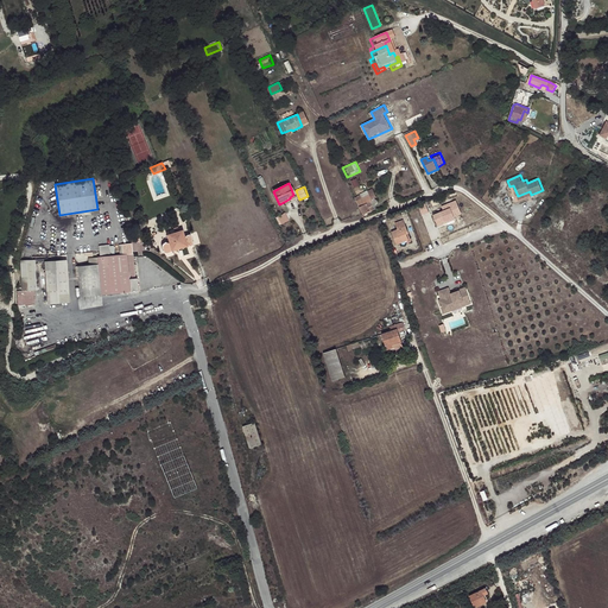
[(360,195),(355,198),(363,216),(374,210),(372,207),(374,206),(375,202),(374,198),(377,197),(374,192),(373,194),(369,195),(368,191),(360,195)]
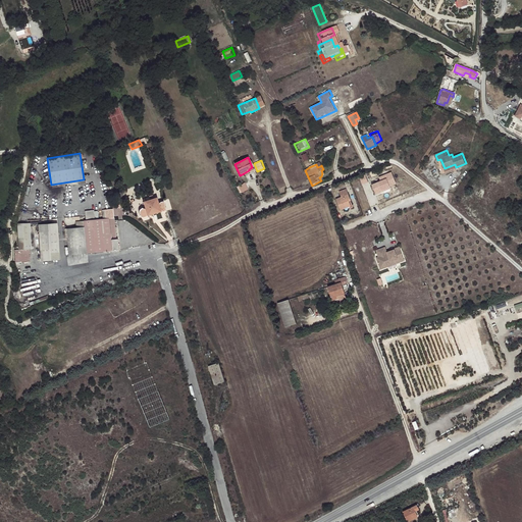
[(244,173),(246,176),(254,171),(252,167),(249,169),(249,170),(244,173)]
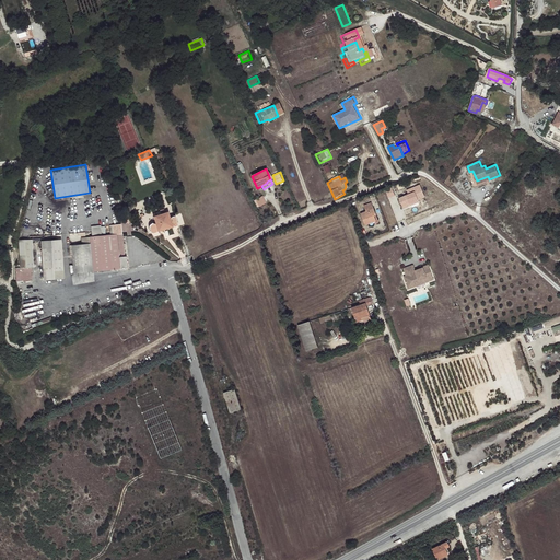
[(386,189),(389,198),(396,195),(393,187),(386,189)]
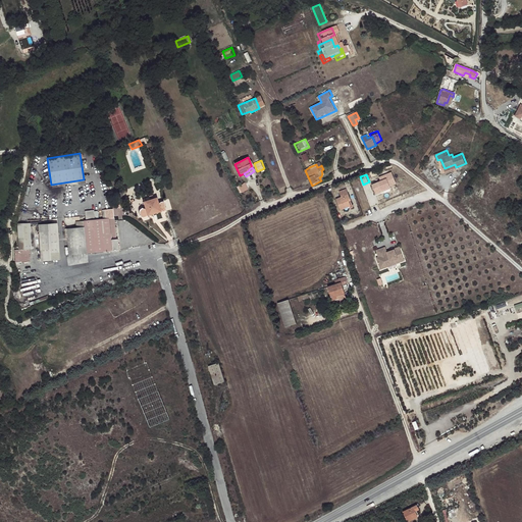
[(388,177),(386,174),(379,176),(381,180),(372,185),(376,194),(380,192),(380,190),(389,186),(388,181),(386,178),(388,177)]
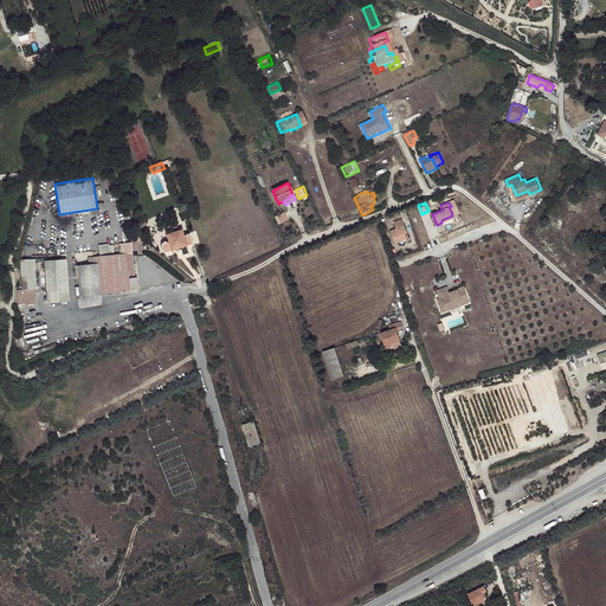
[(276,217),(281,224),(289,220),(284,212),(276,217)]
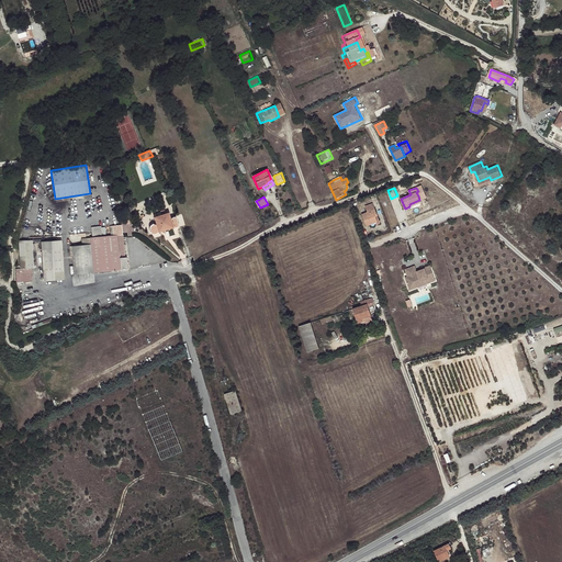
[(164,201),(141,212),(143,216),(166,206),(164,201)]
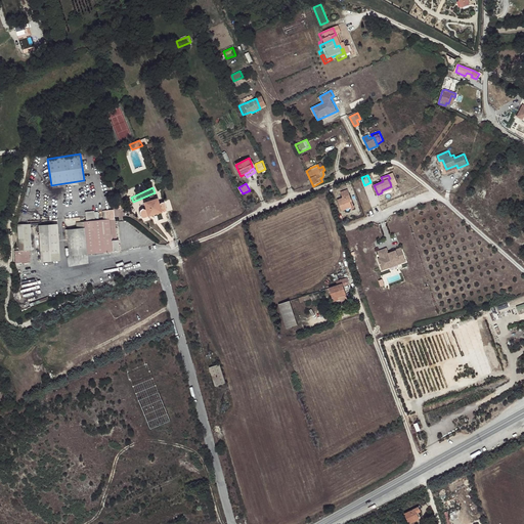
[(131,197),(131,198),(153,187),(131,197)]
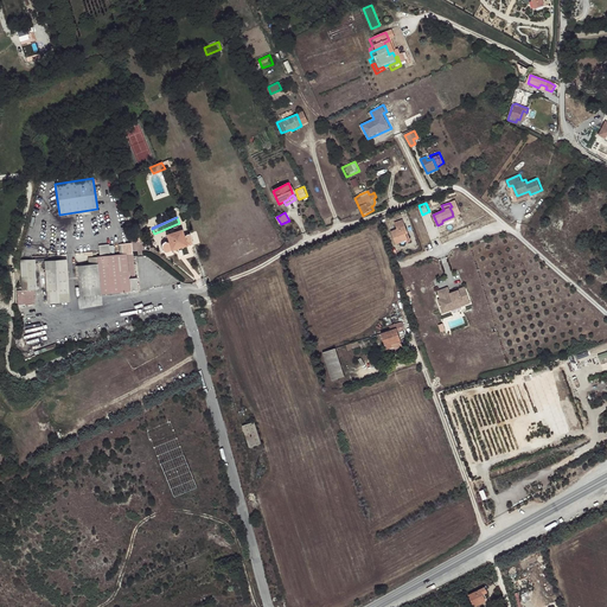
[(404,234),(407,232),(403,222),(395,224),(396,230),(390,232),(395,246),(401,244),(400,242),(407,240),(406,236),(404,234)]
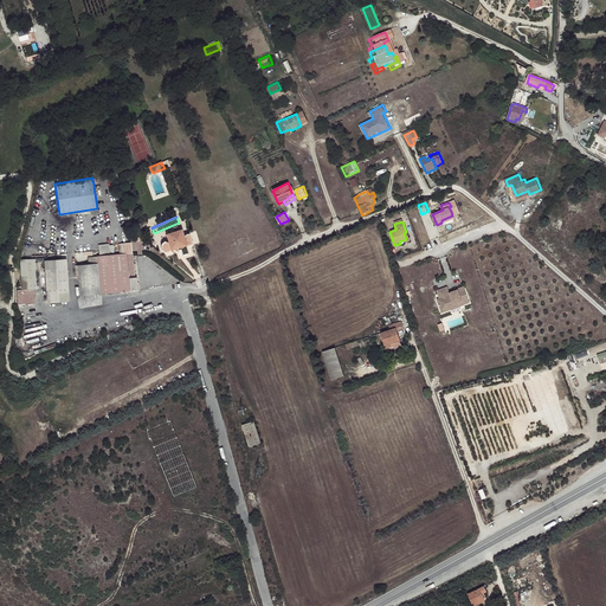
[(184,236),(181,230),(166,233),(168,240),(167,240),(163,240),(161,242),(161,243),(160,245),(161,246),(162,249),(165,250),(167,250),(168,249),(169,249),(169,247),(171,250),(186,245),(187,245),(188,245),(189,245),(191,244),(192,242),(192,240),(189,233),(184,236)]
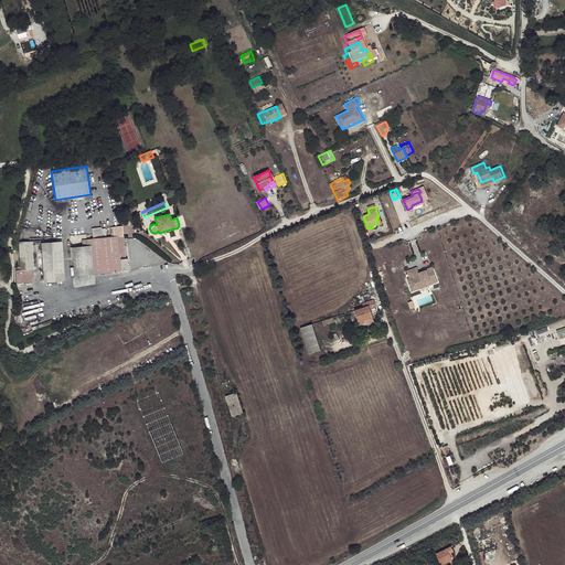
[(107,236),(110,273),(128,270),(128,259),(119,259),(118,257),(125,256),(123,225),(113,225),(114,236),(108,236),(107,236)]
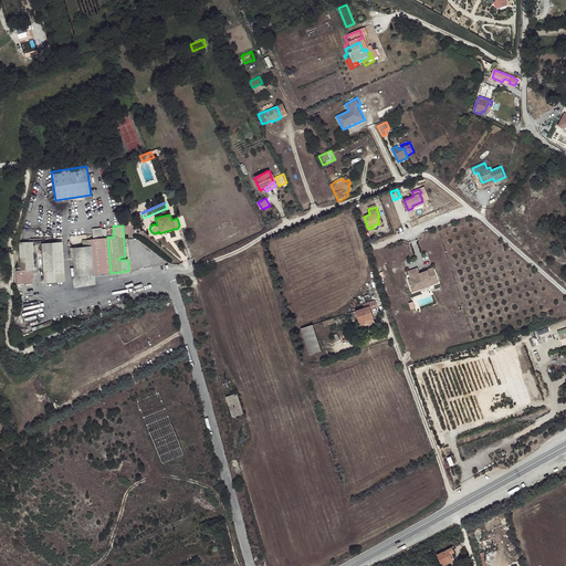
[(92,228),(92,238),(102,237),(101,227),(92,228)]
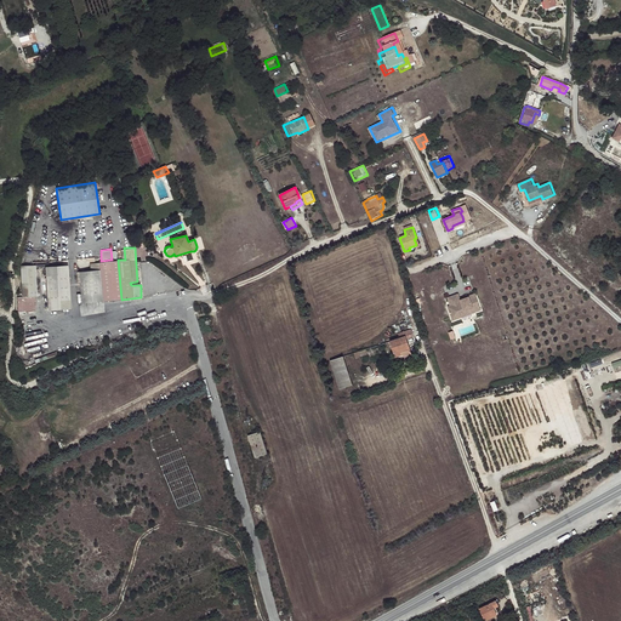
[(112,260),(101,261),(100,261),(100,263),(100,271),(91,271),(79,272),(81,303),(102,301),(121,300),(118,260),(112,260)]
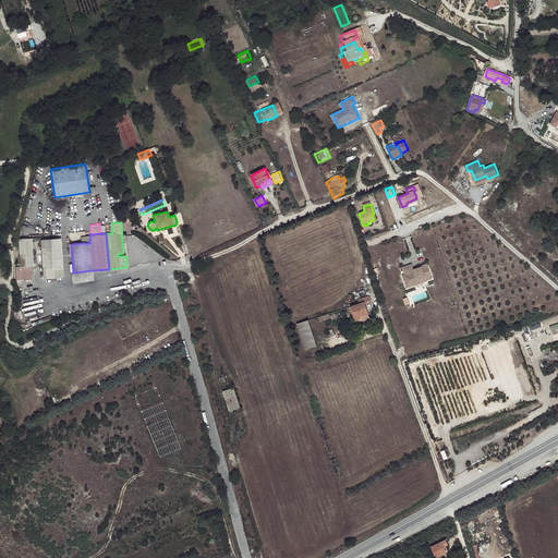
[(40,240),(44,279),(64,278),(61,239),(40,240)]
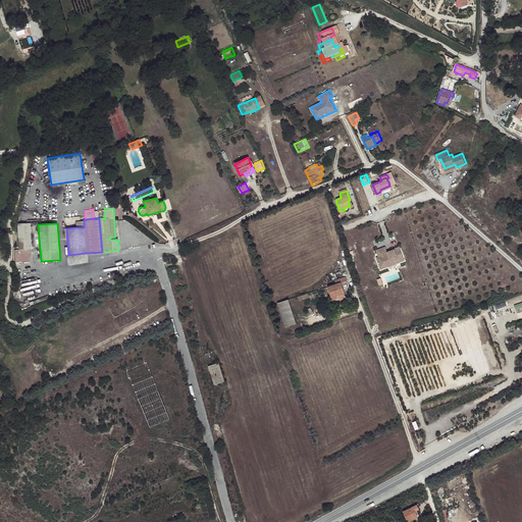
[(31,251),(29,225),(15,225),(17,252),(14,252),(14,264),(17,264),(19,264),(28,263),(28,251),(31,251)]
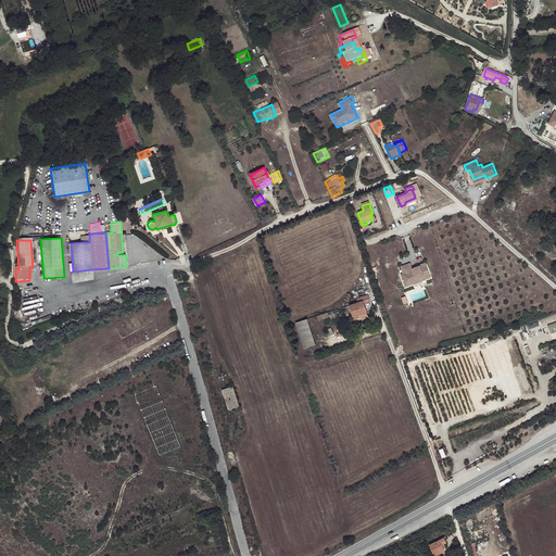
[(401,275),(405,287),(413,285),(411,280),(415,278),(416,279),(420,277),(422,281),(431,278),(425,263),(419,265),(420,266),(413,269),(411,264),(401,267),(403,274),(401,275)]
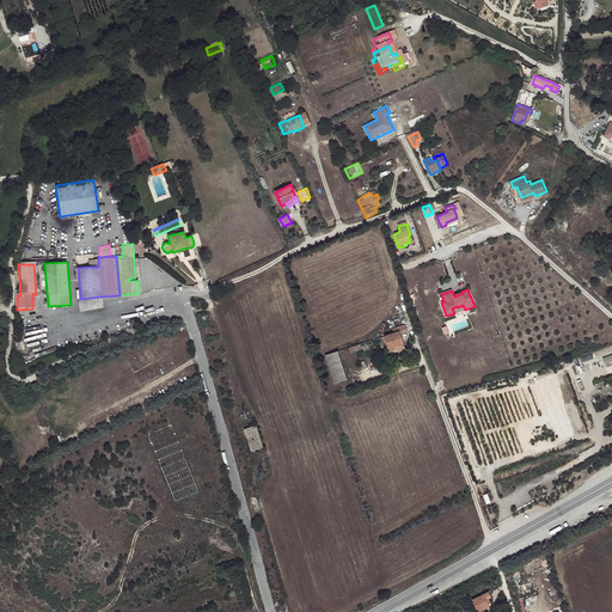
[(384,337),(389,353),(395,350),(395,348),(404,344),(401,335),(408,332),(405,324),(392,329),(393,334),(384,337)]
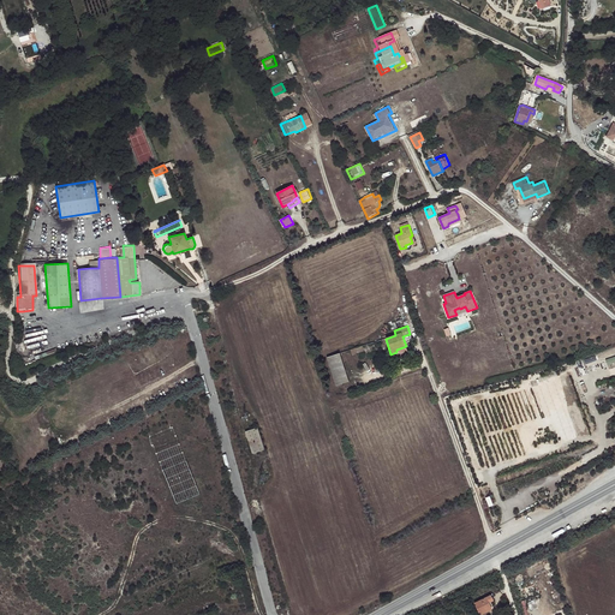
[(363,346),(351,350),(352,356),(364,351),(365,354),(377,351),(375,344),(363,347),(363,346)]
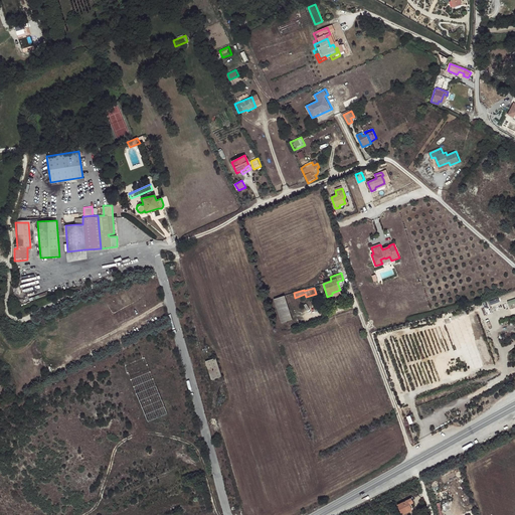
[(293,320),(285,296),(275,299),(282,323),(293,320)]
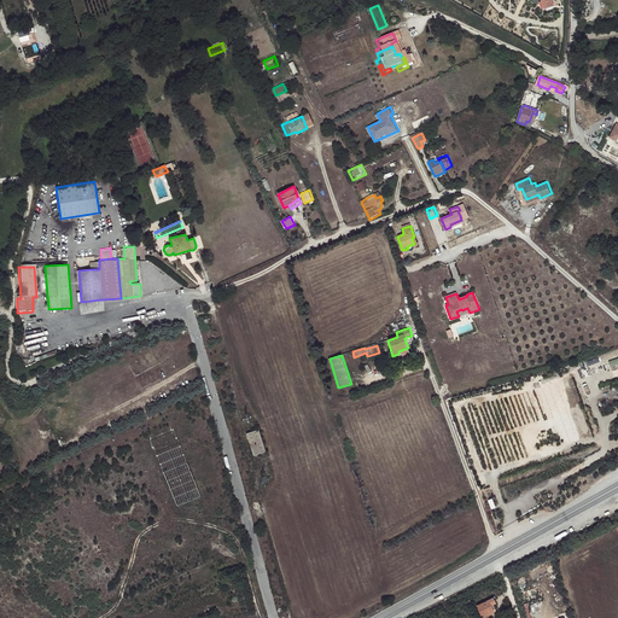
[(260,429),(248,432),(255,455),(267,452),(260,429)]
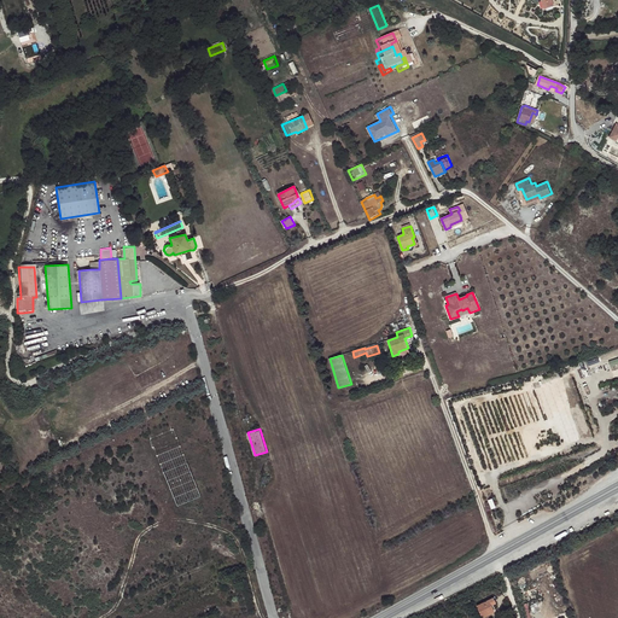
[(488,613),(489,616),(495,613),(491,606),(497,605),(495,599),(478,606),(482,617),(488,613)]
